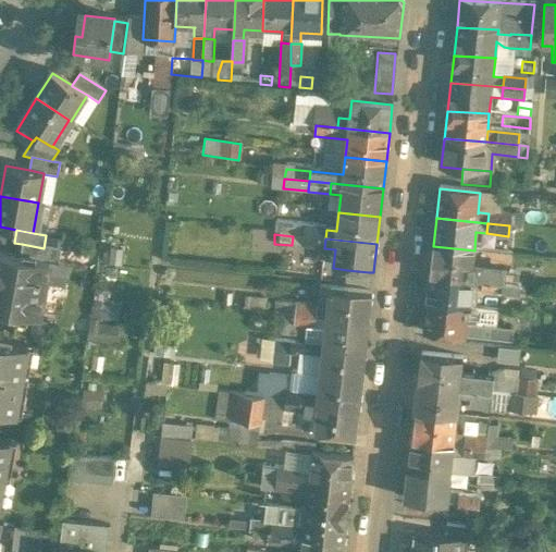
[(44,248),(22,244),(20,258),(49,264),(49,265),(58,266),(60,252),(44,248)]
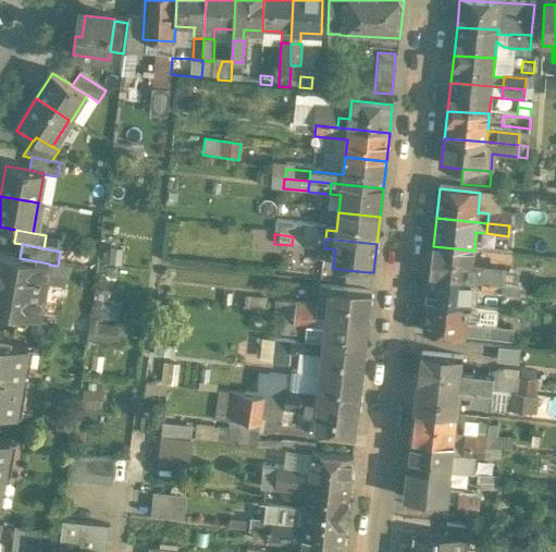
[(474,250),(433,246),(430,276),(482,281),(483,270),(472,269),(474,250)]
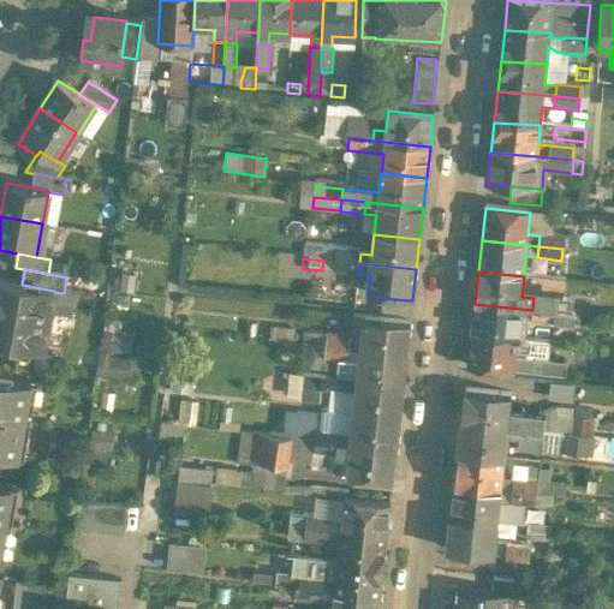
[(22,285),(0,280),(0,340),(45,348),(54,292),(54,291),(22,285)]
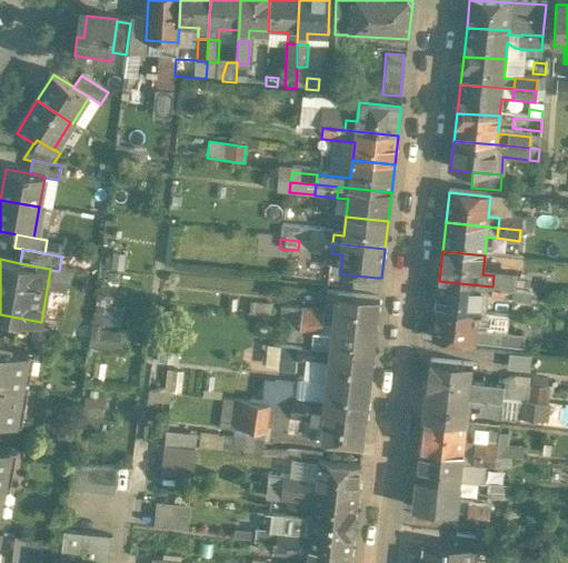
[(522,260),(511,259),(510,270),(520,270),(522,260)]
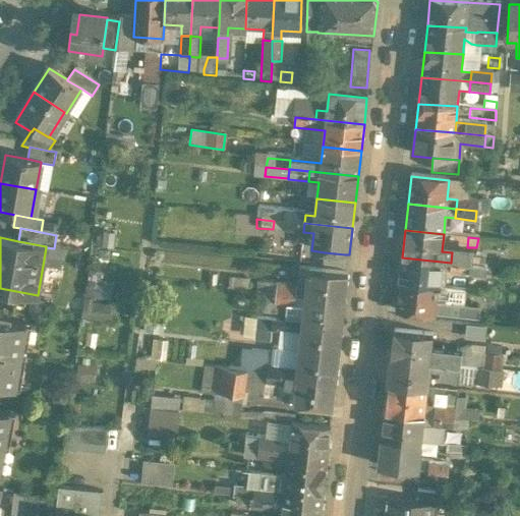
[(345,254),(325,252),(323,266),(343,268),(345,254)]
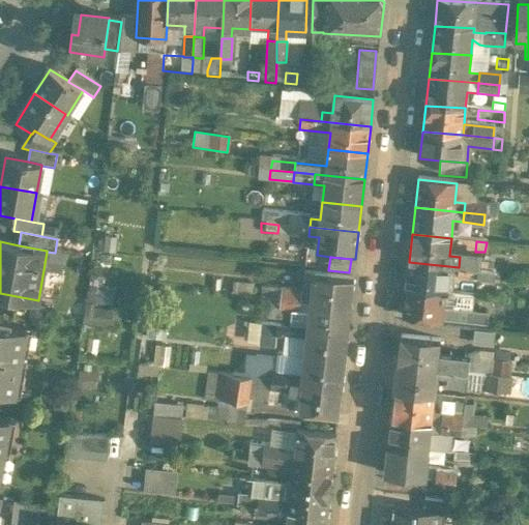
[(494,261),(460,257),(459,267),(488,270),(493,270),(494,261)]
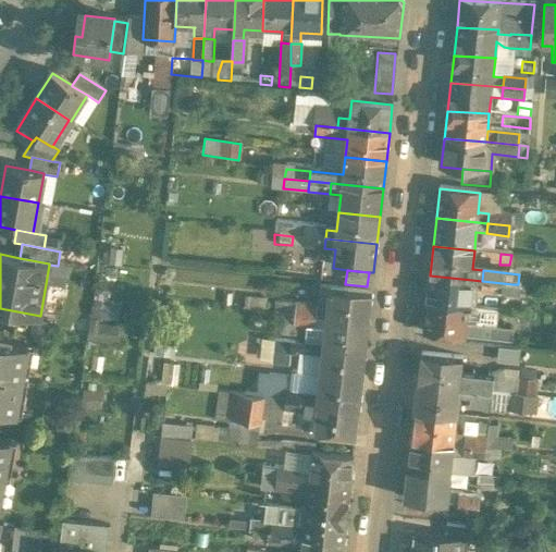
[(482,281),(430,276),(427,305),(468,309),(470,287),(481,291),(482,281)]
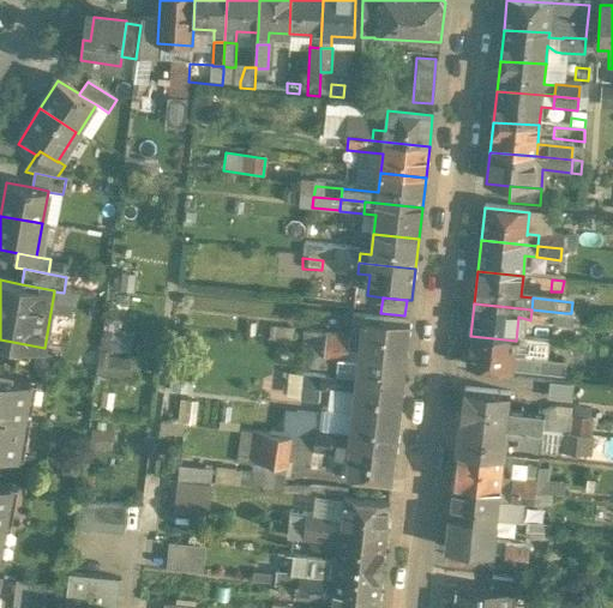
[(565,313),(532,309),(530,320),(530,321),(554,324),(554,320),(564,319),(565,313)]
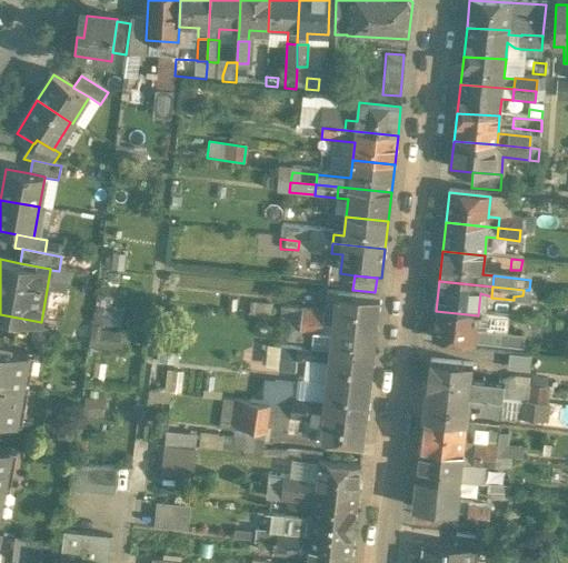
[(379,300),(337,295),(335,317),(325,315),(324,323),(376,330),(379,300)]
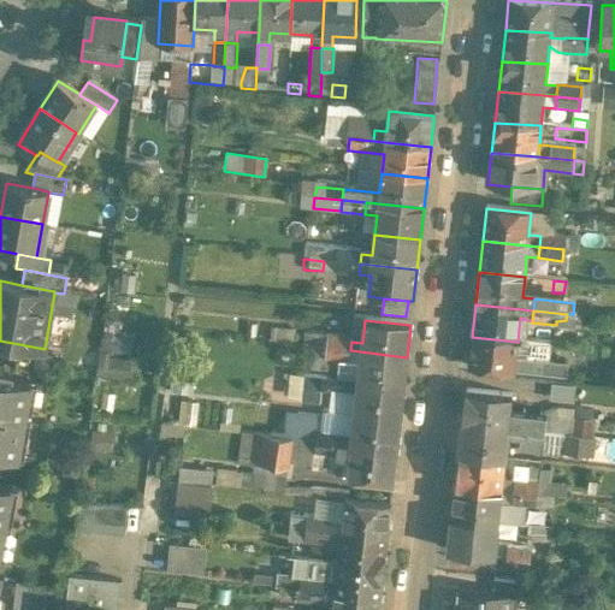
[(518,342),(472,337),(468,368),(526,374),(527,363),(515,362),(518,342)]
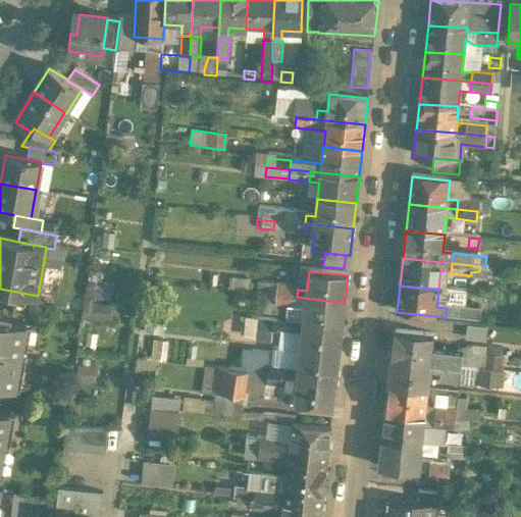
[(276,295),(255,294),(253,310),(250,310),(249,315),(262,316),(263,311),(274,312),(275,305),(276,295)]
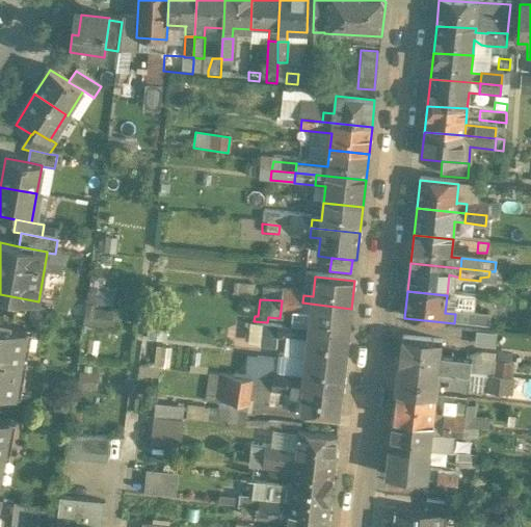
[(302,302),(282,300),(281,311),(296,313),(301,314),(302,302)]
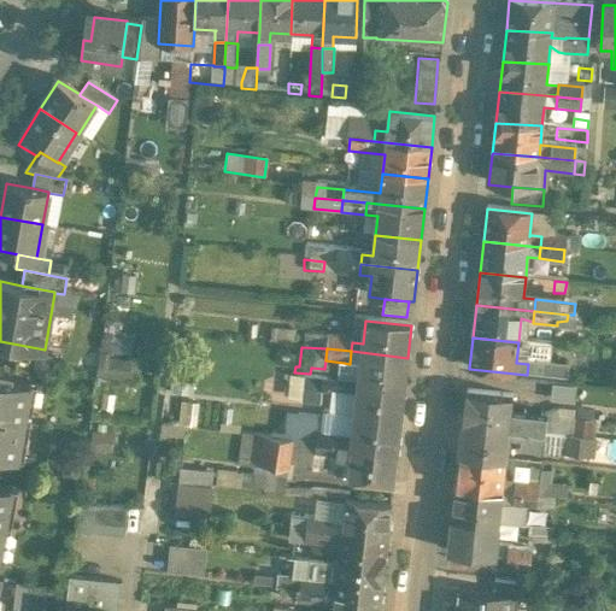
[(408,358),(351,351),(350,364),(344,363),(342,382),(347,383),(359,385),(404,389),(408,358)]
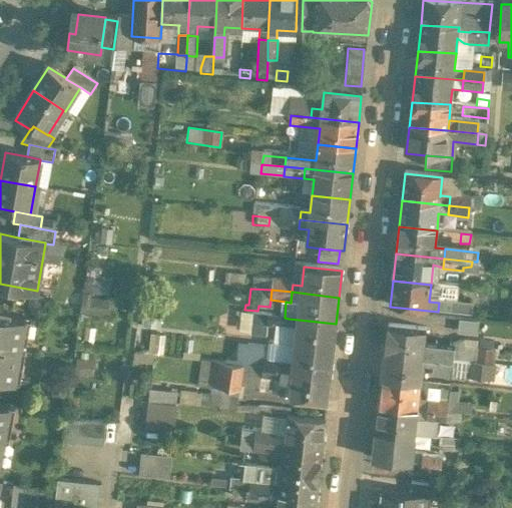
[(82,299),(82,316),(107,316),(107,299),(82,299)]
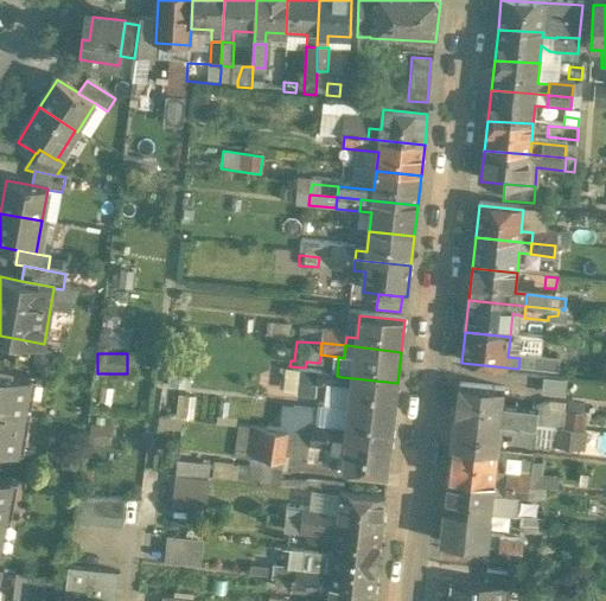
[(0,451),(17,454),(30,379),(1,375),(0,373),(0,451)]
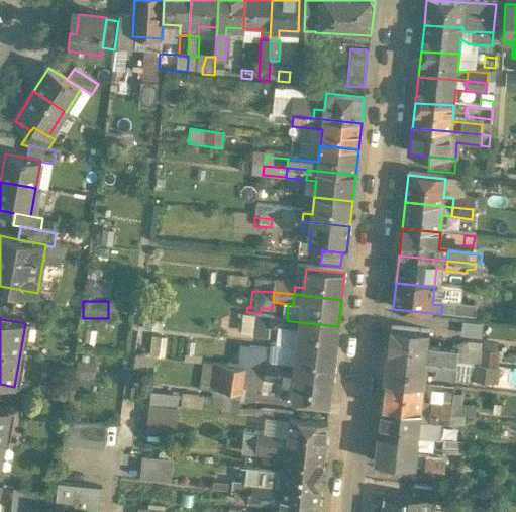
[(338,326),(301,322),(291,321),(290,330),(298,331),(300,330),(298,348),(336,352),(338,326)]
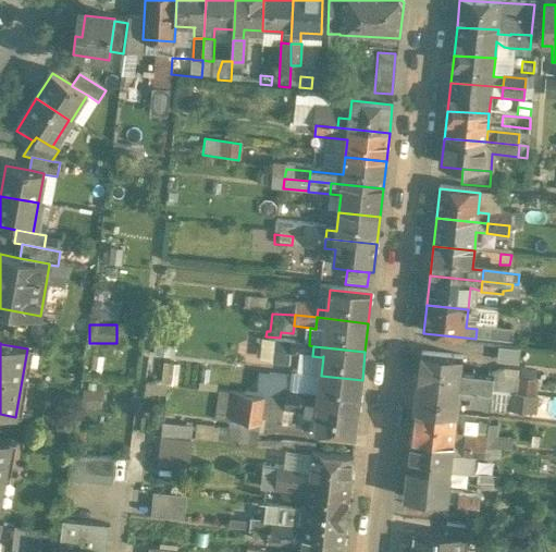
[(492,376),(460,372),(462,359),(421,355),(420,355),(417,384),(418,384),(418,383),(470,390),(492,392),(493,382),(492,382),(490,377),(492,376)]
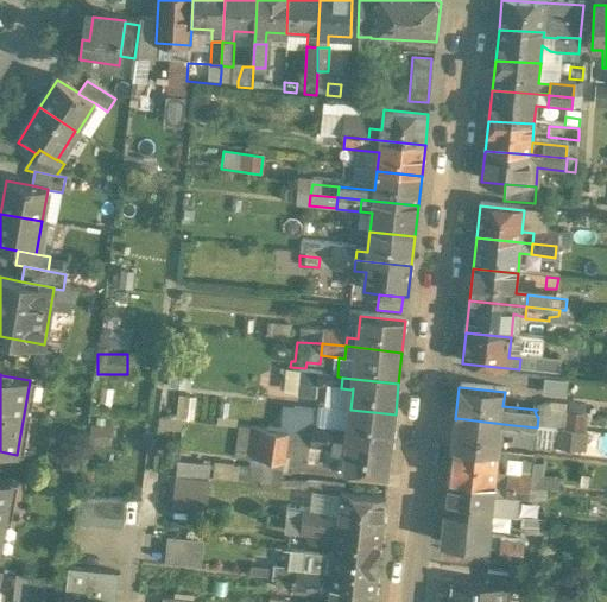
[(538,417),(537,428),(563,430),(564,416),(551,414),(547,406),(538,410),(538,417)]
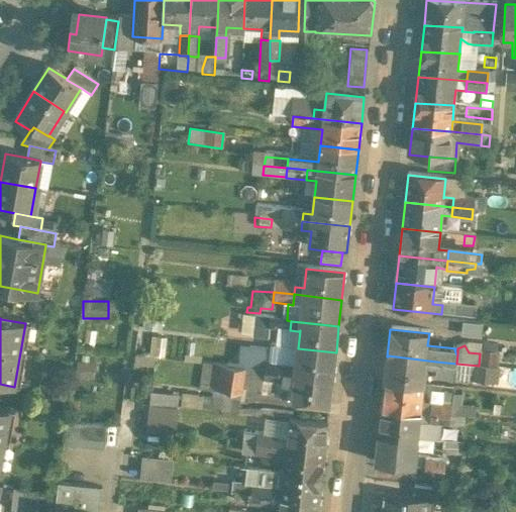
[(246,370),(265,372),(266,362),(267,362),(268,356),(260,355),(260,350),(249,348),(246,370)]
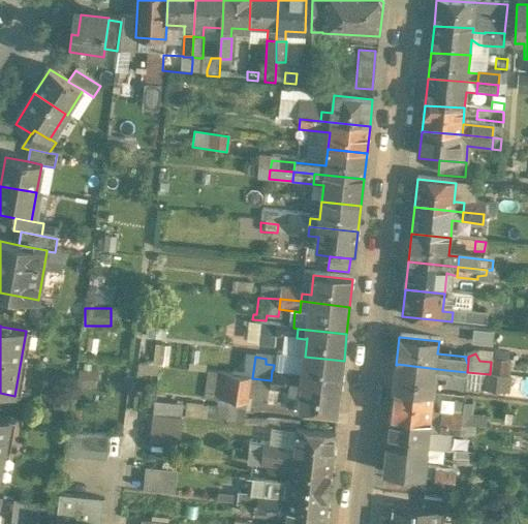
[(344,361),(305,357),(303,373),(292,372),(291,382),(341,388),(344,361)]
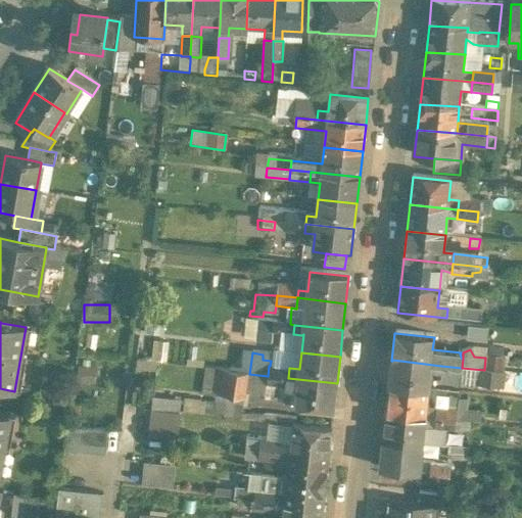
[(441,366),(392,360),(392,361),(389,387),(428,391),(430,375),(440,376),(441,366)]
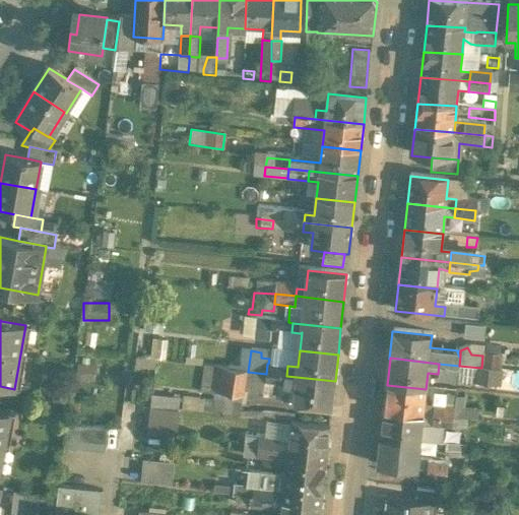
[(268,364),(267,364),(266,374),(286,376),(287,366),(268,364)]
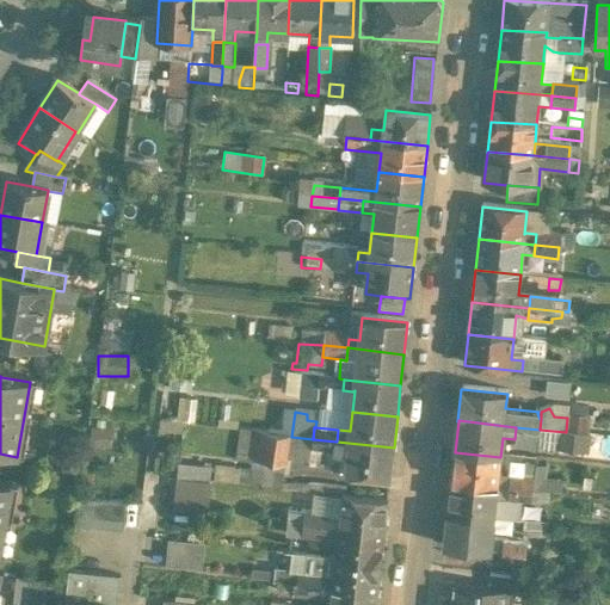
[(540,430),(516,427),(515,439),(516,439),(538,442),(540,430)]
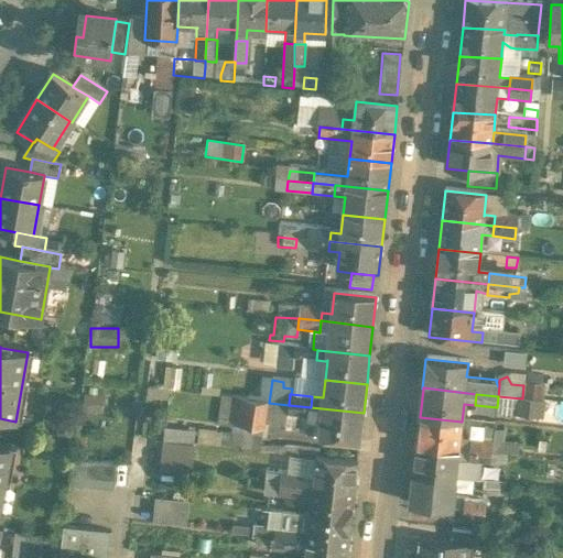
[(242,427),(263,430),(264,425),(268,403),(245,401),(242,418),(241,427),(242,427)]
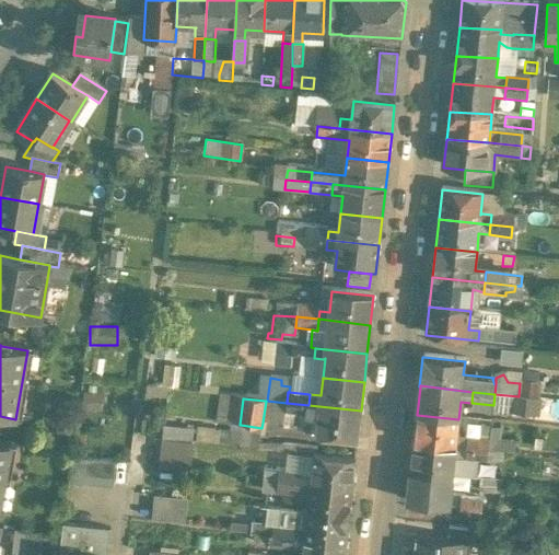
[(266,401),(263,423),(284,425),(286,413),(287,403),(267,401),(266,401)]
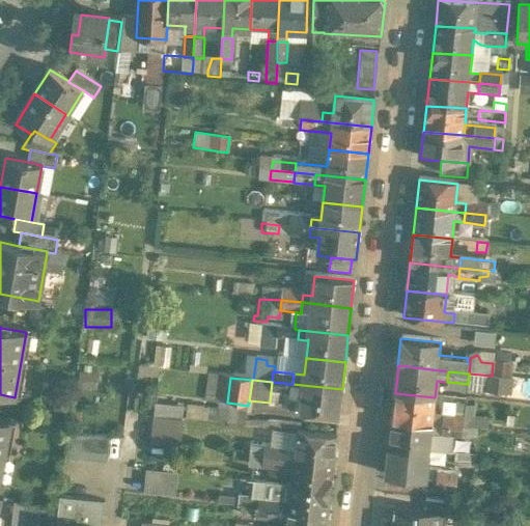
[(271,391),(291,393),(291,391),(293,384),(272,382),(271,391)]
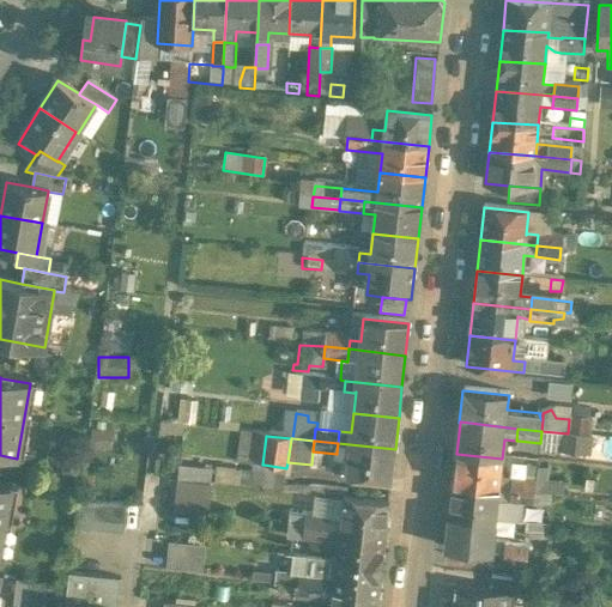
[(540,443),(517,441),(516,450),(539,453),(540,443)]
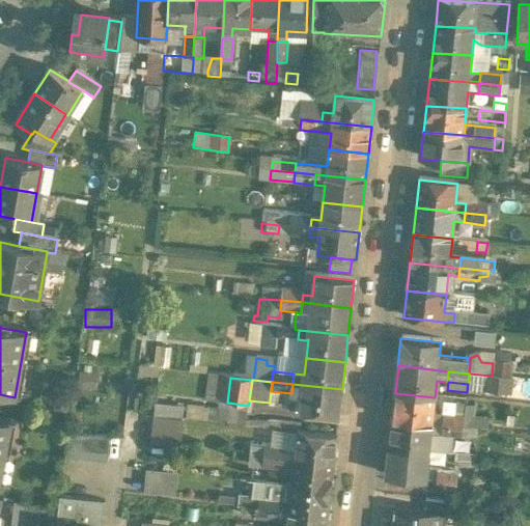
[(342,389),(293,384),(291,391),(302,393),(300,412),(339,416),(342,389)]
